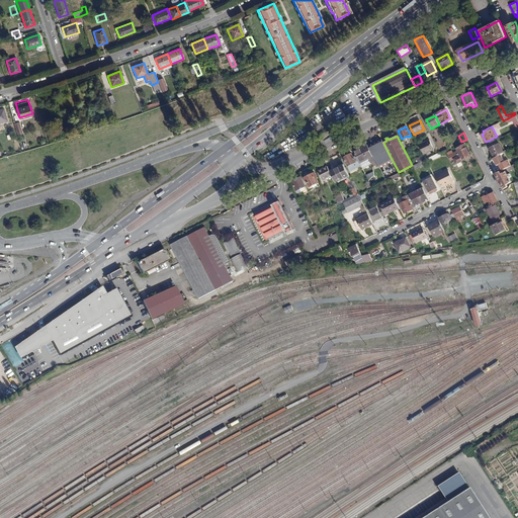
[(392,159),(383,143),(382,140),(368,147),(377,164),(378,166),(392,159)]
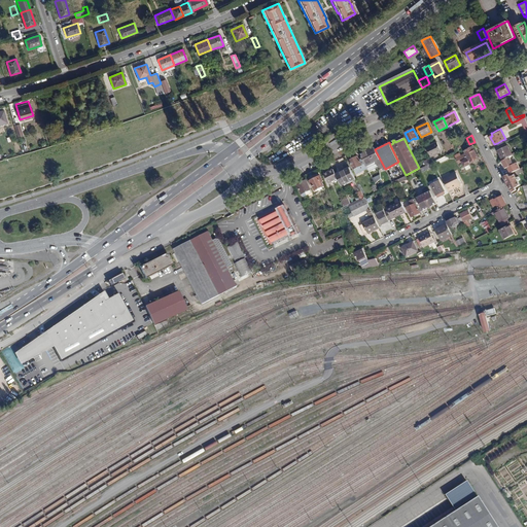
[(442,151),(437,142),(426,147),(431,156),(442,151)]
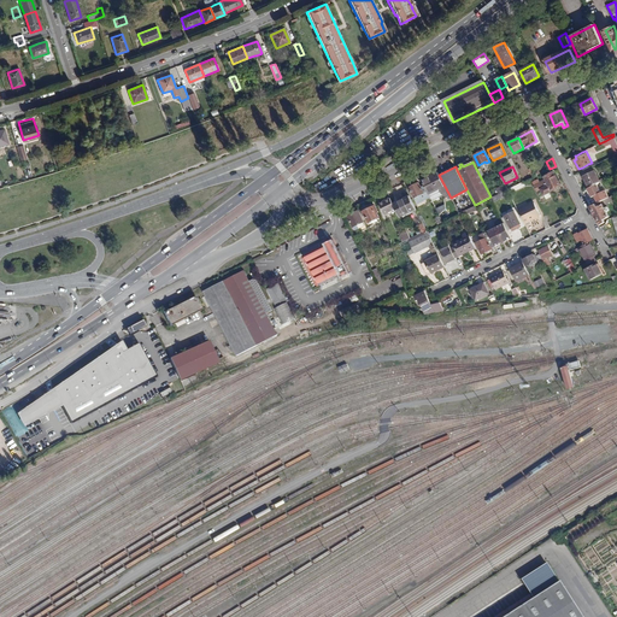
[(558,170),(556,166),(550,169),(545,171),(546,176),(542,177),(544,181),(534,187),(536,191),(541,189),(545,195),(558,188),(557,187),(560,184),(553,172),(558,170)]
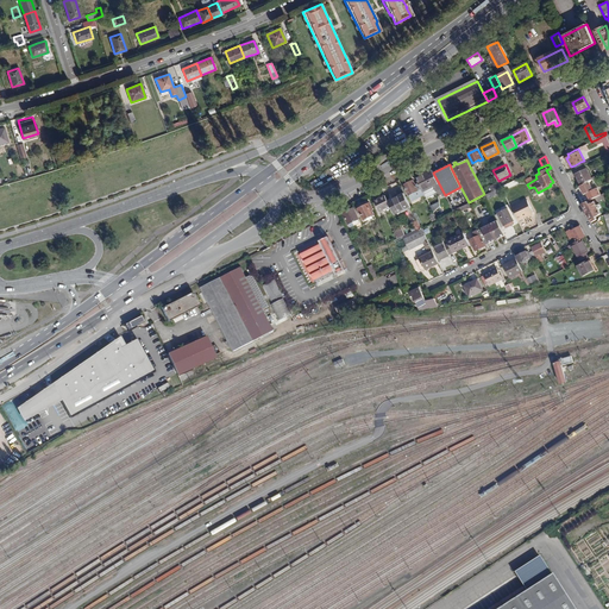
[(582,186),(589,181),(592,180),(586,169),(576,174),(582,186)]
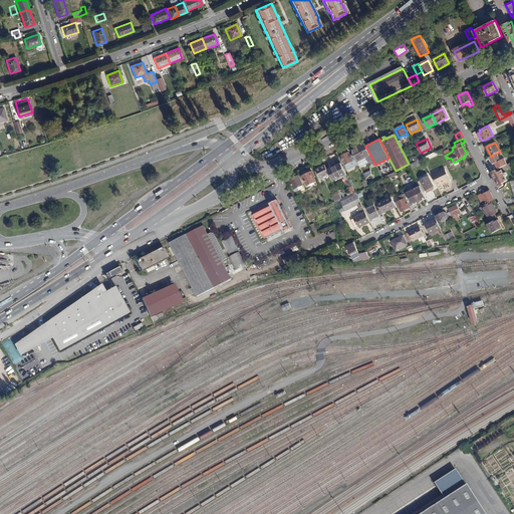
[(351,150),(353,155),(357,162),(366,158),(370,165),(374,163),(365,146),(364,144),(351,150)]
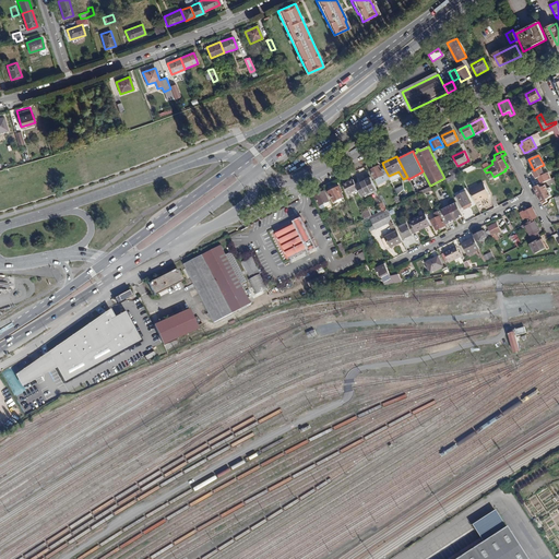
[(474,165),(460,171),(462,176),(476,168),(474,165)]
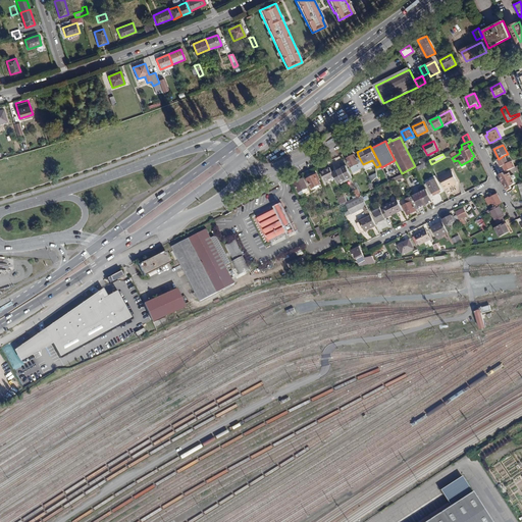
[(363,164),(359,157),(356,158),(355,155),(347,159),(353,170),(359,167),(360,169),(364,167),(363,164)]
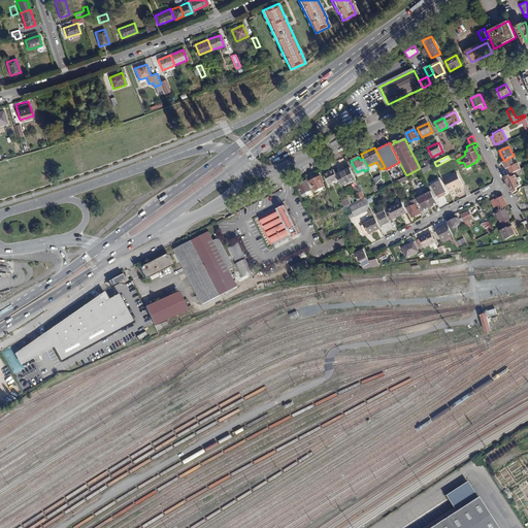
[(514,164),(510,157),(504,161),(503,161),(506,168),(514,164)]
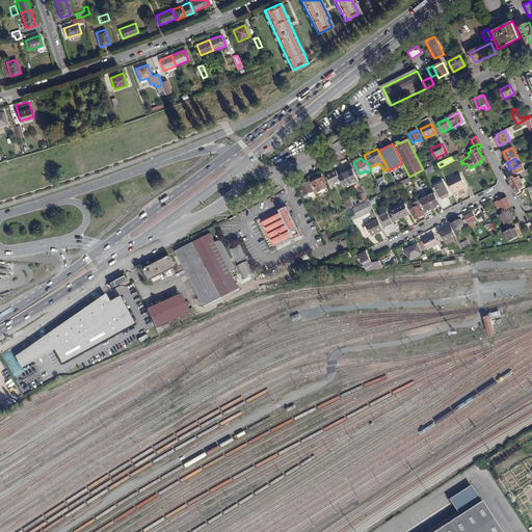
[(425,174),(440,167),(437,163),(430,167),(424,170),(425,174)]
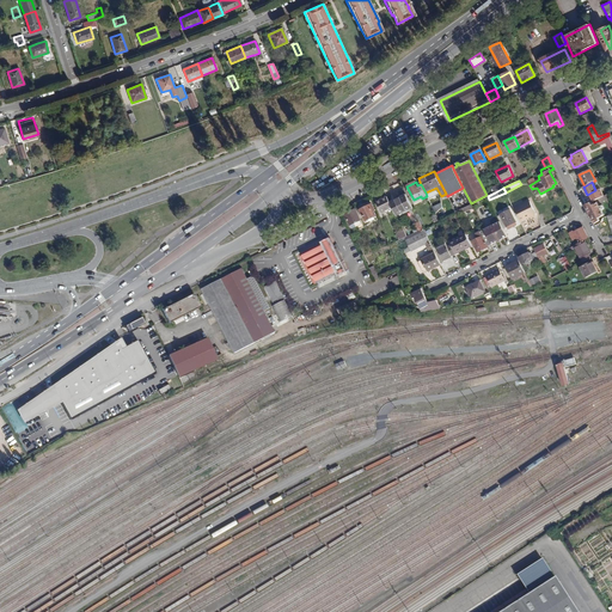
[(609,193),(606,194),(597,200),(598,202),(592,204),(591,202),(586,204),(594,222),(600,220),(599,218),(605,214),(603,209),(605,208),(603,204),(600,206),(599,203),(610,197),(609,193)]
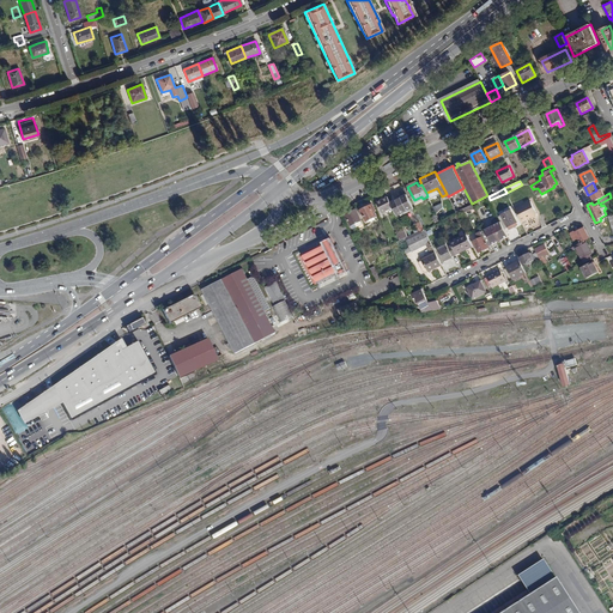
[(392,202),(394,207),(398,216),(413,208),(407,195),(400,198),(394,201),(392,202)]
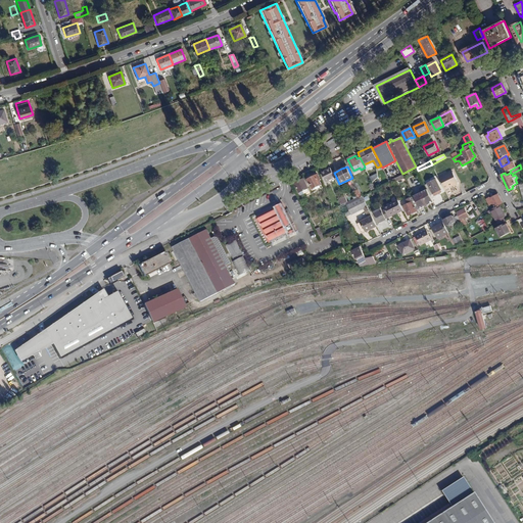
[(336,177),(334,173),(331,168),(322,173),(326,182),(336,177)]
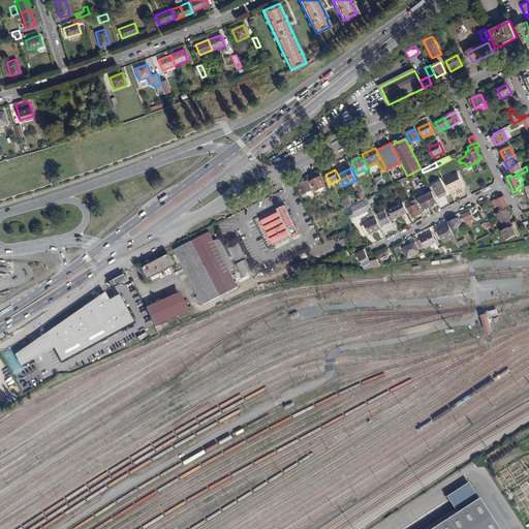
[(464,185),(459,174),(444,181),(450,194),(456,191),(455,189),(459,188),(463,189),(464,185)]
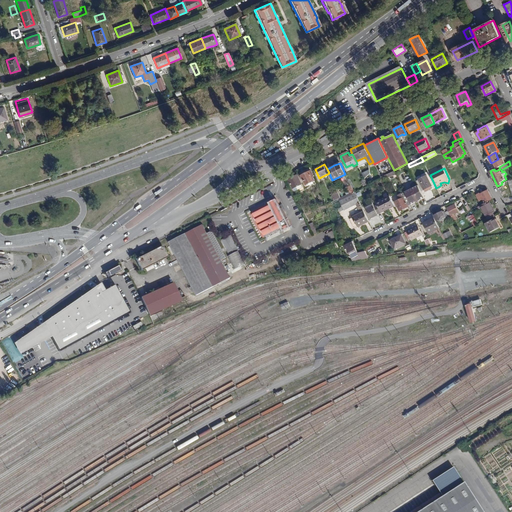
[(313,177),(310,171),(302,175),(306,185),(315,180),(313,177)]
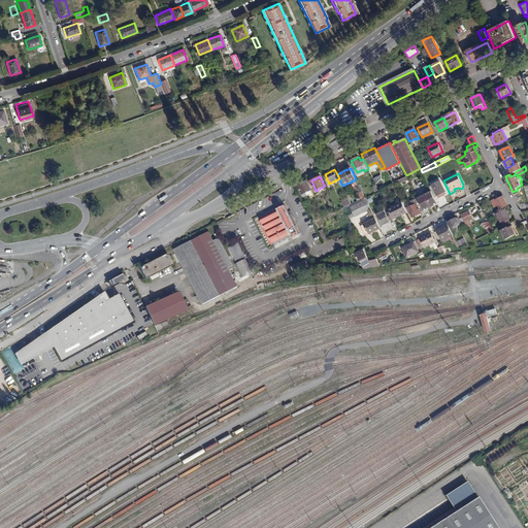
[(315,196),(307,180),(298,185),(303,194),(305,193),(306,192),(307,193),(308,196),(309,196),(310,197),(315,196)]
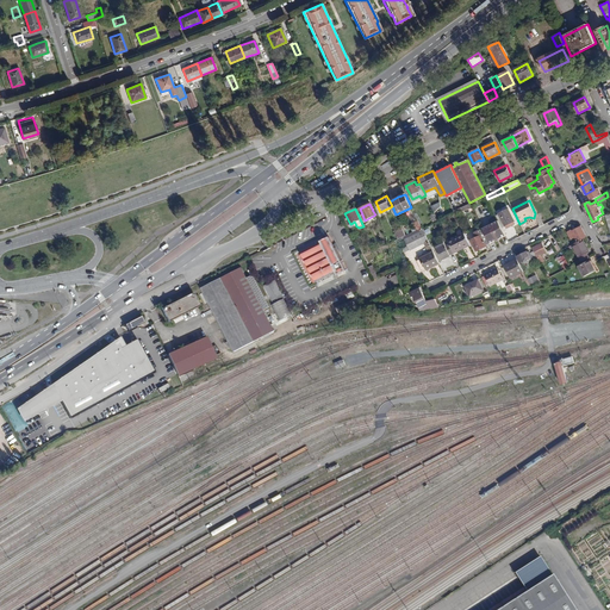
[(515,221),(509,210),(499,213),(505,225),(515,221)]
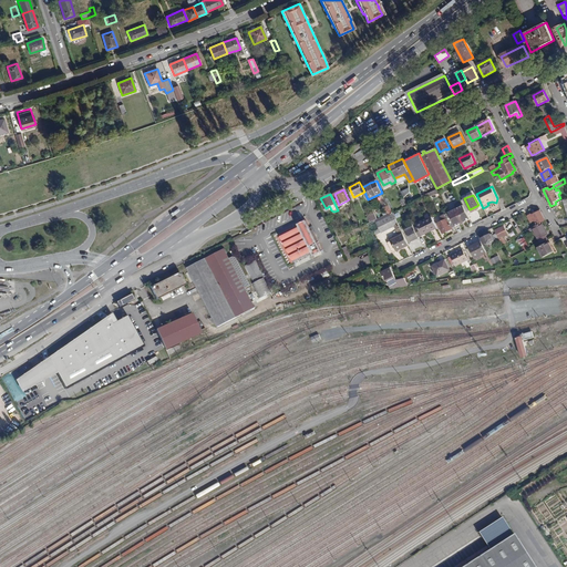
[(470,209),(464,198),(461,200),(463,205),(466,212),(470,209)]
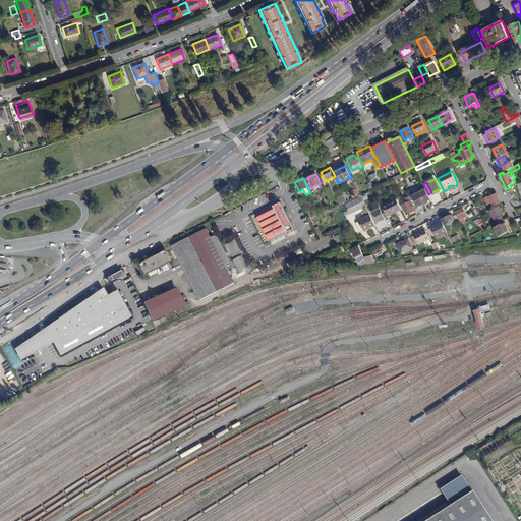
[(428,194),(425,188),(415,193),(421,207),(432,201),(428,194)]
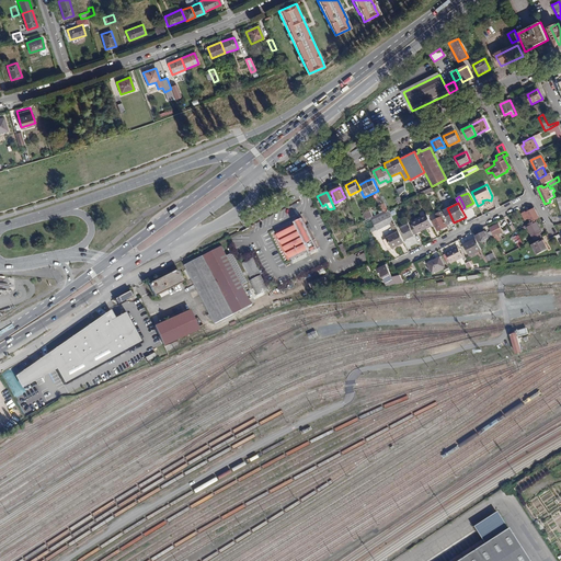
[(454,222),(447,208),(444,210),(446,214),(450,224),(454,222)]
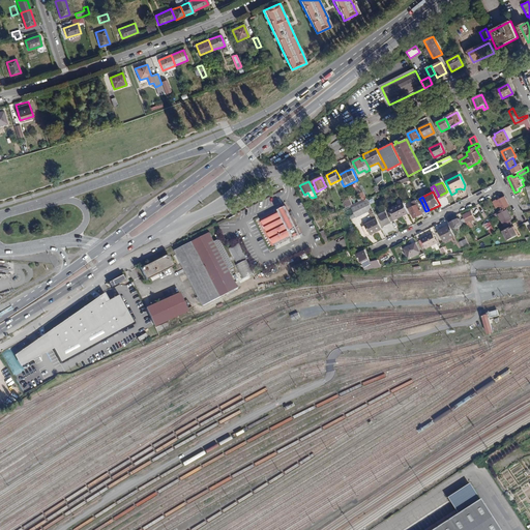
[(509,206),(505,197),(497,201),(497,200),(493,202),(496,208),(500,206),(502,210),(509,206)]
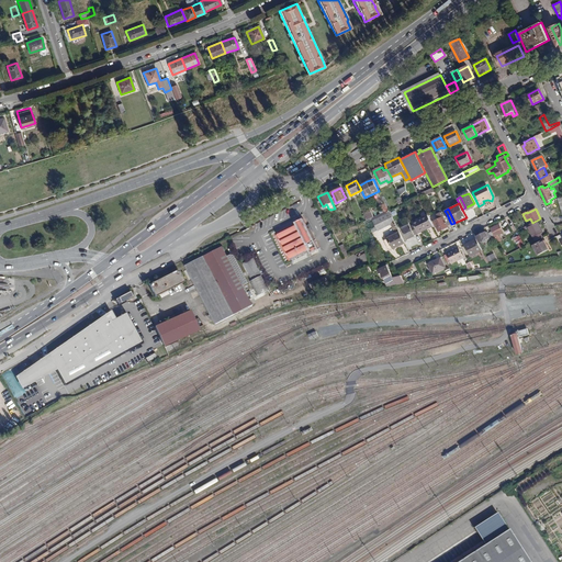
[(375,220),(380,228),(395,222),(390,213),(375,220)]
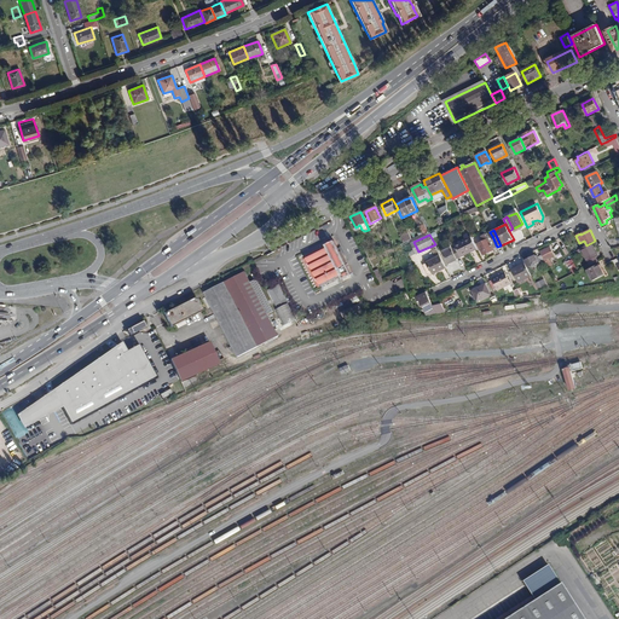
[(487,238),(486,235),(481,237),(484,242),(479,244),(484,255),(498,248),(497,247),(492,236),(487,238)]
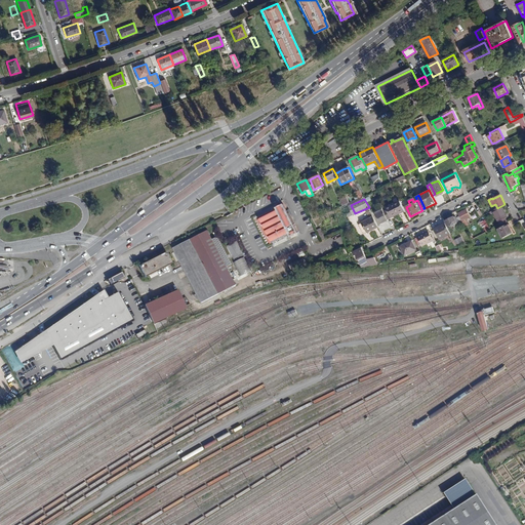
[(387,207),(388,210),(391,217),(405,210),(400,201),(387,207)]
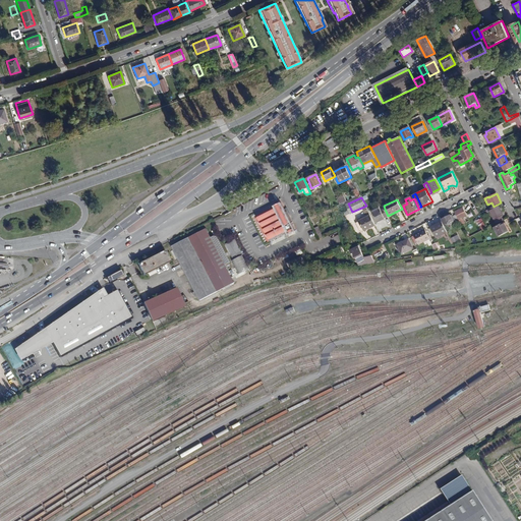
[(295,230),(281,201),(274,206),(275,208),(257,217),(270,240),(287,232),(288,234),(295,230)]
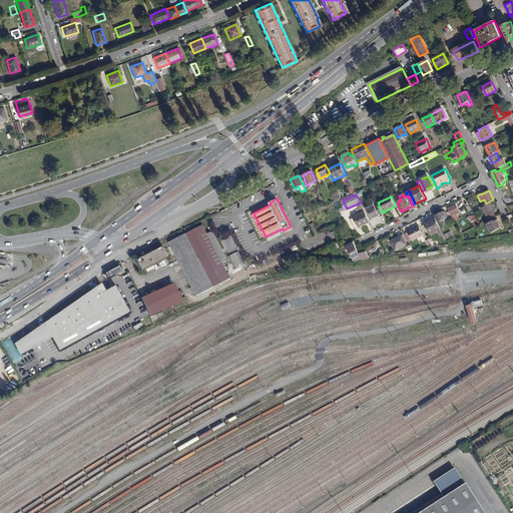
[(495,212),(490,202),(482,206),(488,218),(494,215),(493,213),(495,212)]
